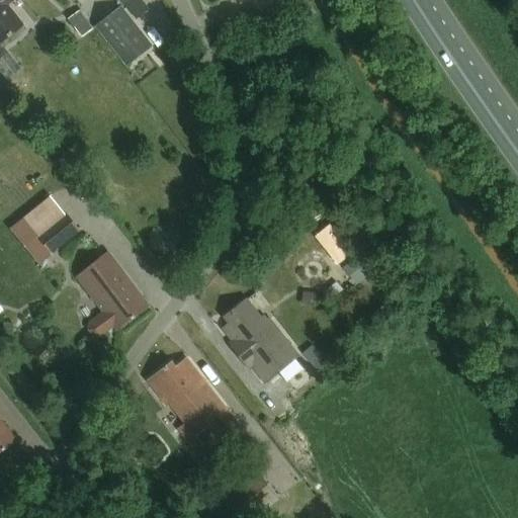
[(0,0),(0,44),(23,25),(8,7),(16,0),(0,0)]
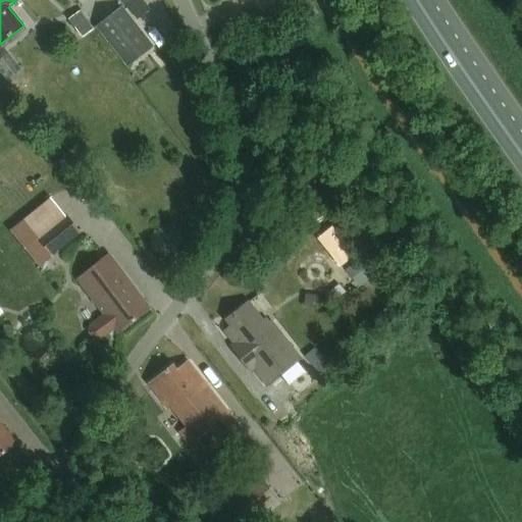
[(150,11),(141,0),(133,0),(126,5),(139,19),(150,11)]
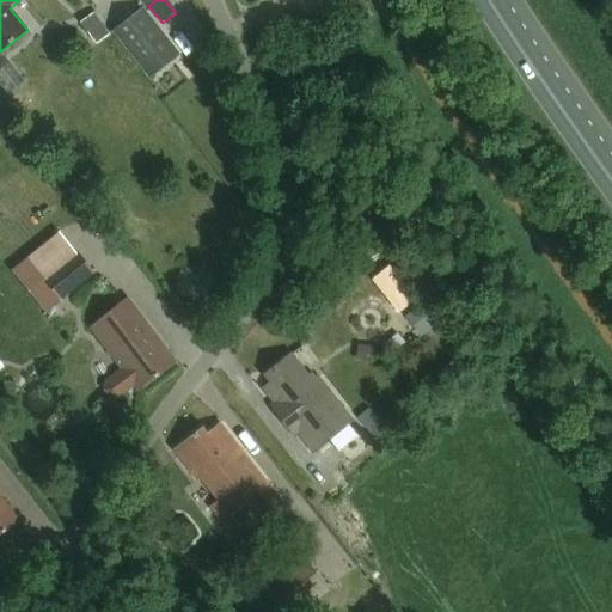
[(311,24),(335,8),(329,0),(304,0),(298,5),(311,24)]
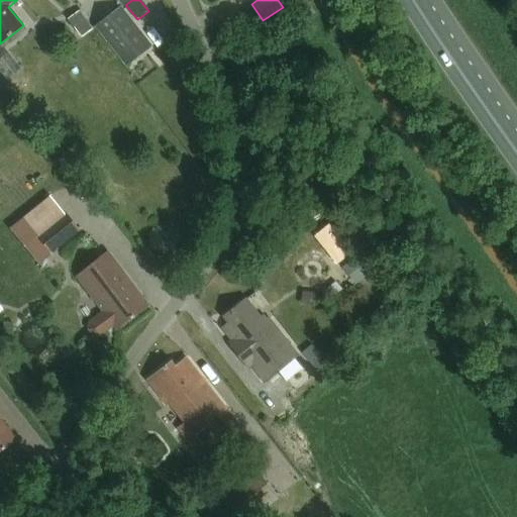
[(278,0),(283,7),(285,9),(298,0),(278,0)]
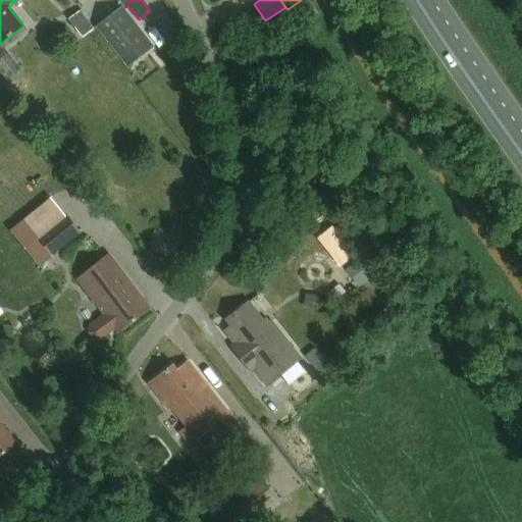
[(126,68),(153,48),(121,7),(95,29),(126,68)]
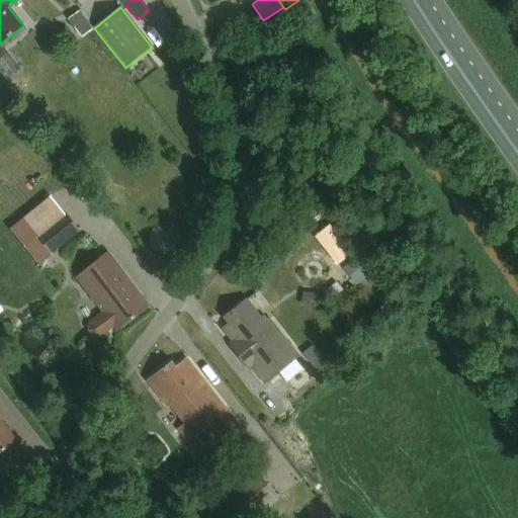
[(78,12),(67,20),(80,39),(91,30),(78,12)]
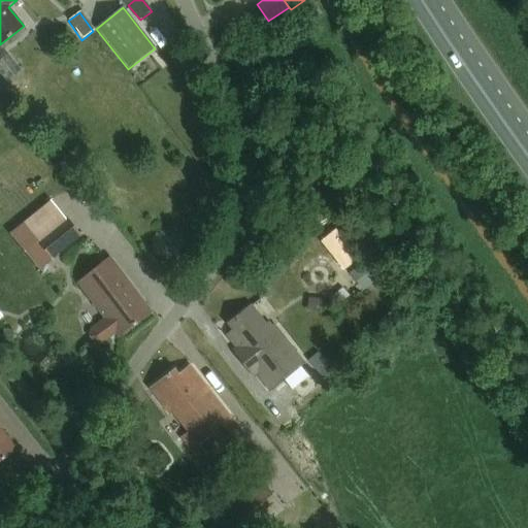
[(67,220),(51,200),(24,222),(39,242),(38,243),(52,259),(81,235),(68,219),(67,220)]
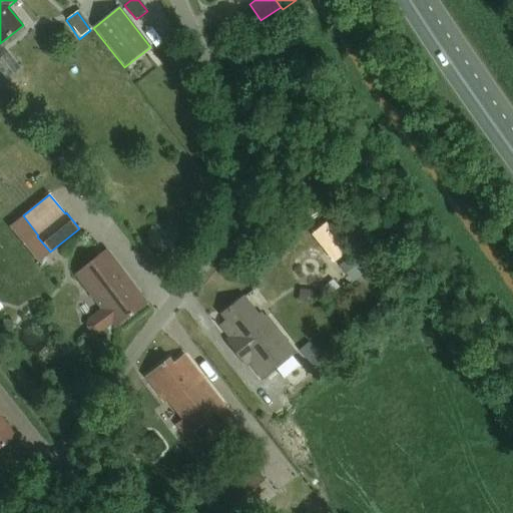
[(106,250),(75,275),(102,311),(89,321),(88,325),(88,329),(91,332),(95,334),(99,334),(112,324),(115,328),(138,310),(135,306),(143,299),(106,250)]
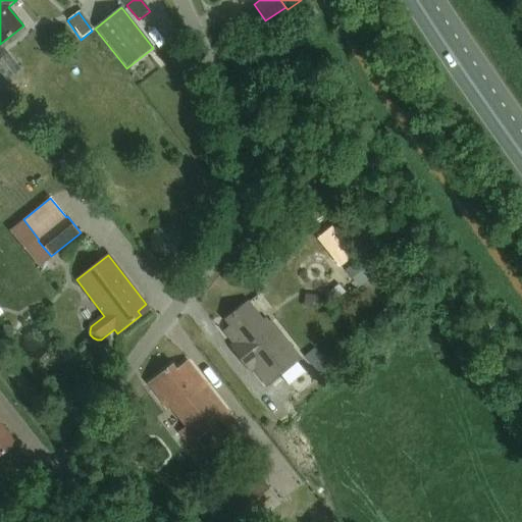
[(362,255),(345,269),(359,286),(376,272),(362,255)]
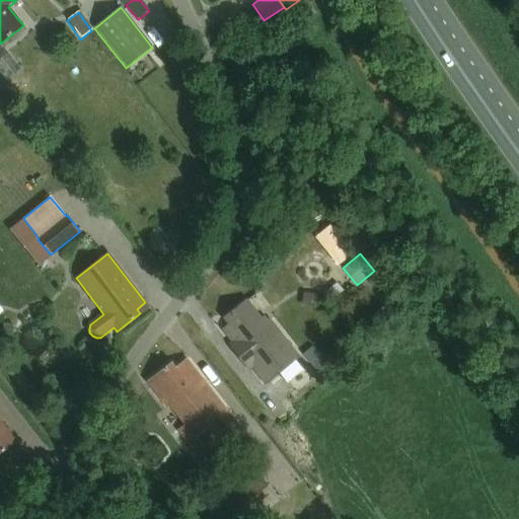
[(263,317),(261,319),(246,301),(223,319),(228,325),(222,330),(231,343),(228,346),(242,364),(245,362),(265,386),(280,374),(294,393),(313,378),(268,320),(267,321),(263,317)]
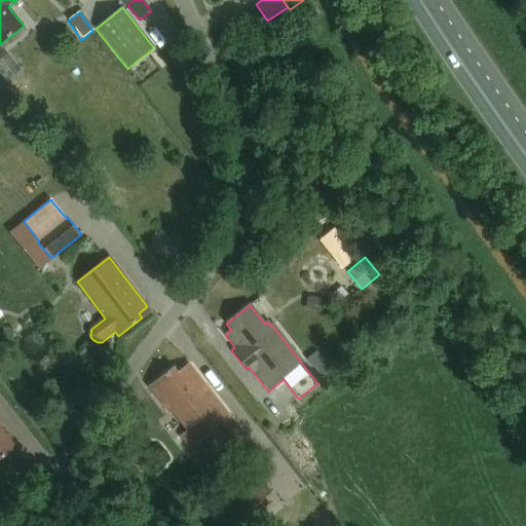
[(202,465),(241,435),(188,366),(178,373),(174,368),(148,387),(168,414),(172,412),(186,431),(180,437),(202,465)]
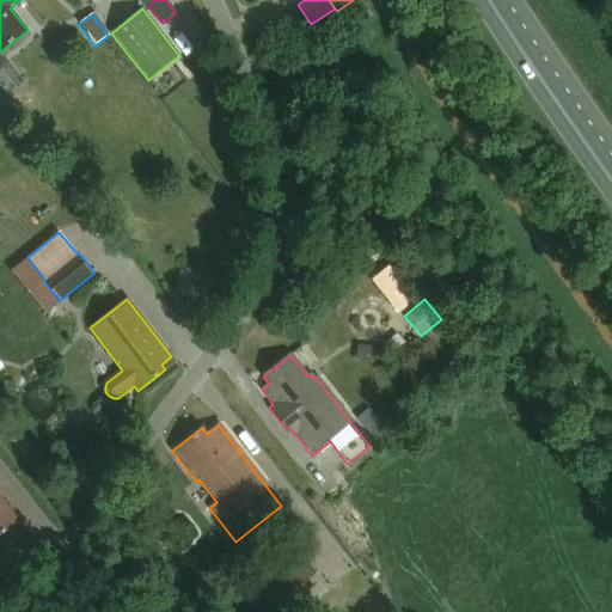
[(0,534),(18,521),(0,497),(0,534)]
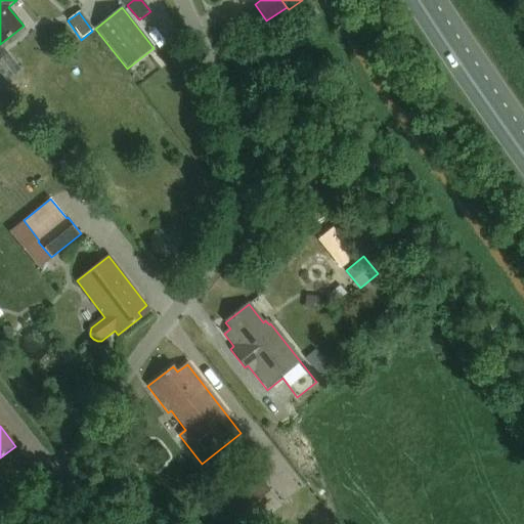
[(205,517),(210,523),(259,523),(282,507),(258,475),(205,517)]
